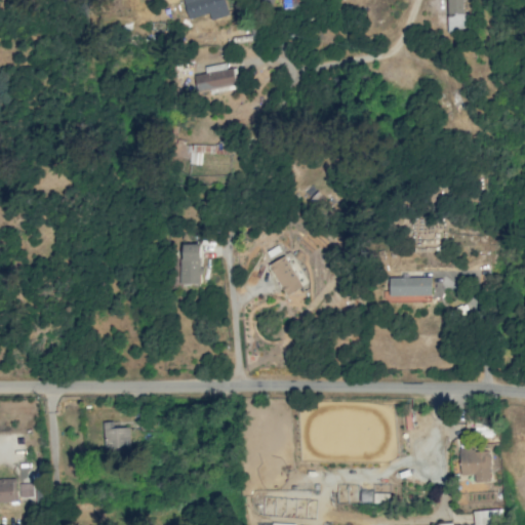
[(210,12),(212,19),(230,14),(225,0),(183,0),(190,18),(210,12)]
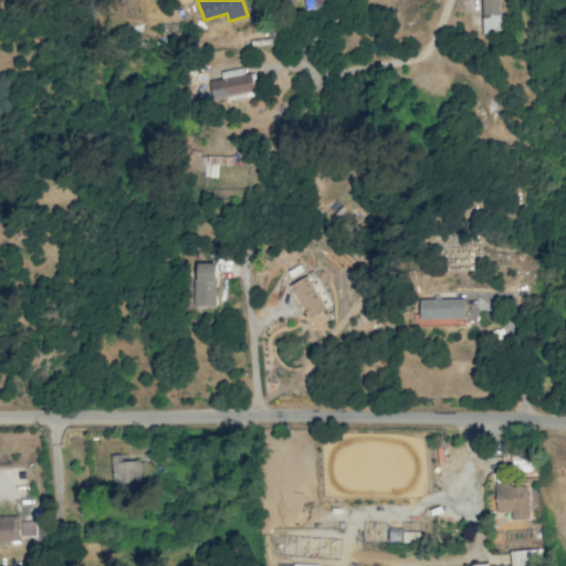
[(481,0),(482,35),(505,34),(504,13),(499,13),(498,0),(481,0)]
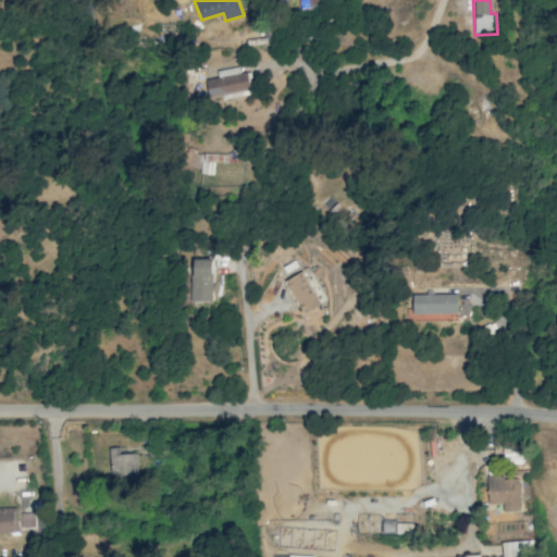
[(213,300),(212,258),(190,259),(192,300),(213,300)]
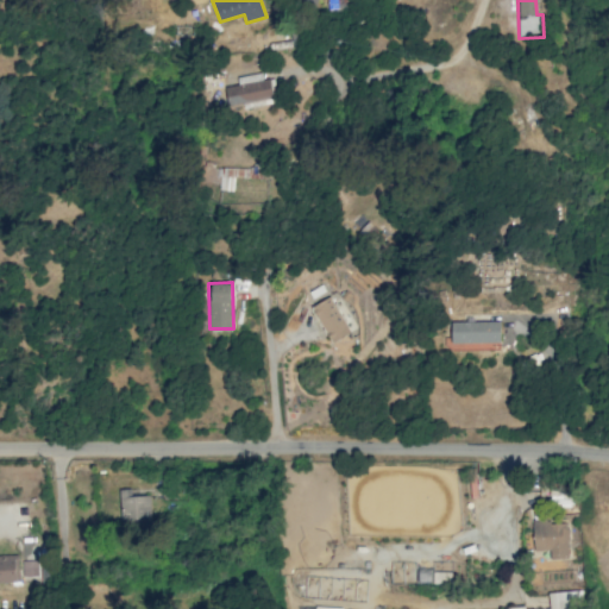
[(351,332),(330,296),(311,307),(333,343),(351,332)]
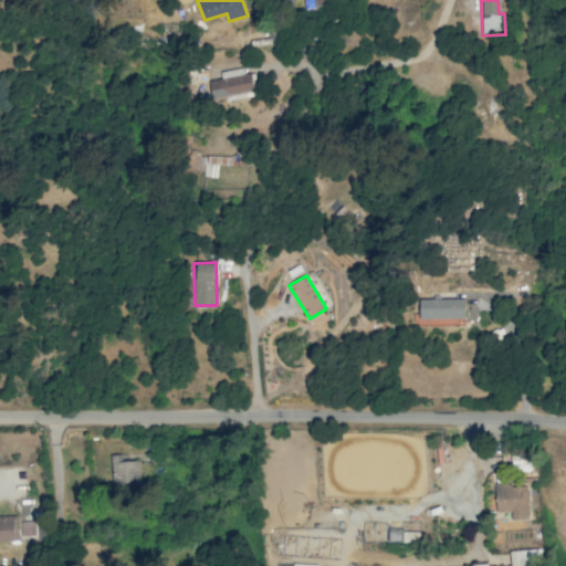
[(464,317),(464,297),(419,299),(420,318),(464,317)]
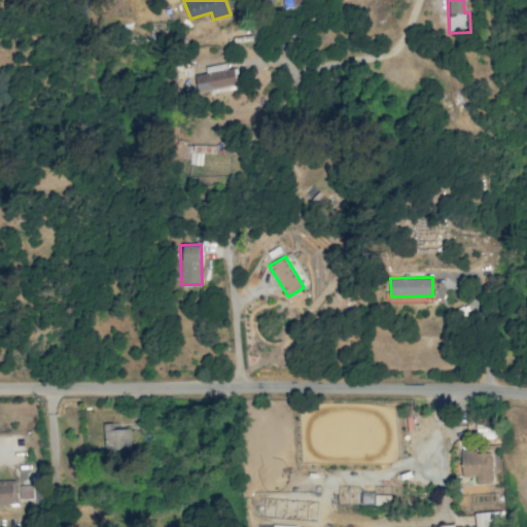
[(113,429),(113,423),(104,423),(105,450),(131,449),(130,428),(113,429)]
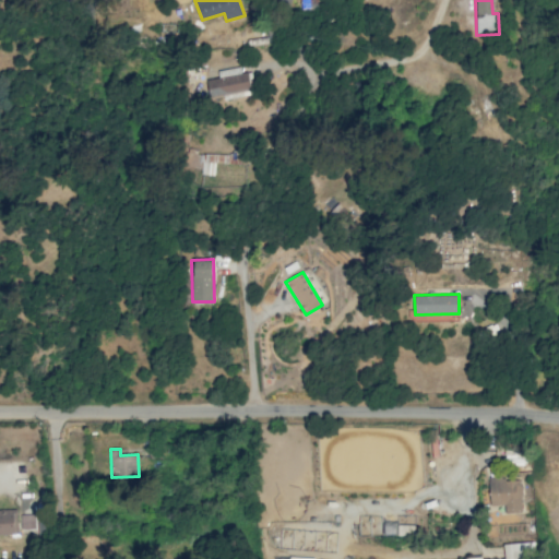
[(520,478),(489,479),(489,504),(504,504),(504,513),(521,512),(520,478)]
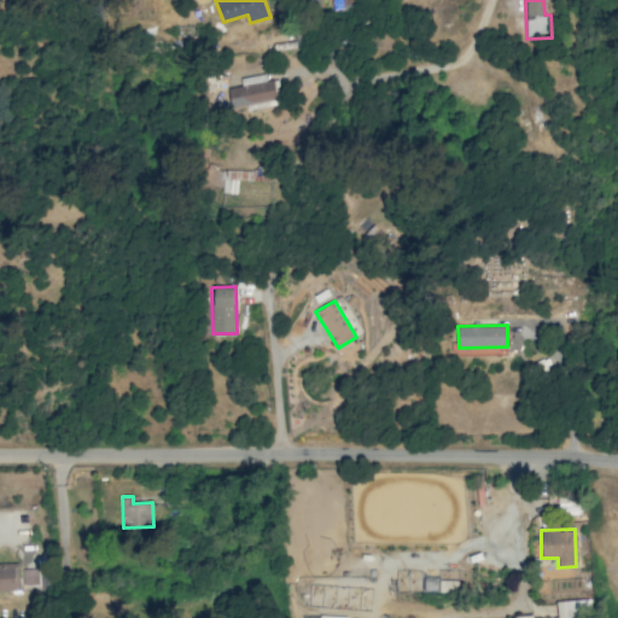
[(0,590),(19,590),(19,564),(0,563),(0,590)]
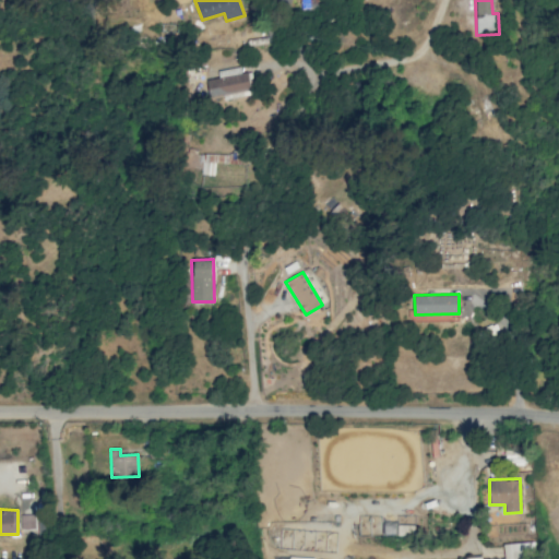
[(504,558),(535,558),(534,542),(503,544),(504,558)]
